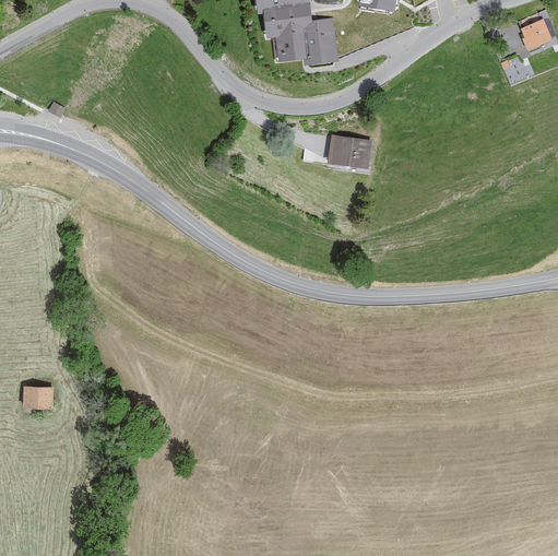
[(309,6),(307,0),(259,0),(261,12),(266,12),(269,37),(279,36),(282,59),(307,57),(307,63),(335,61),(331,20),(311,22),(309,6)]
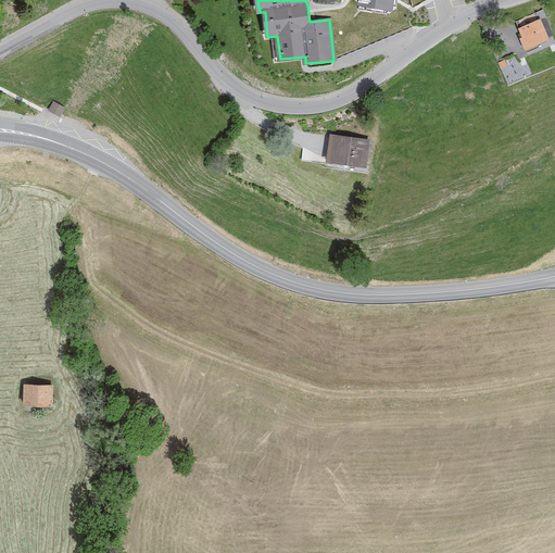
[(361,0),(361,4),(393,11),(394,0),(361,0)]
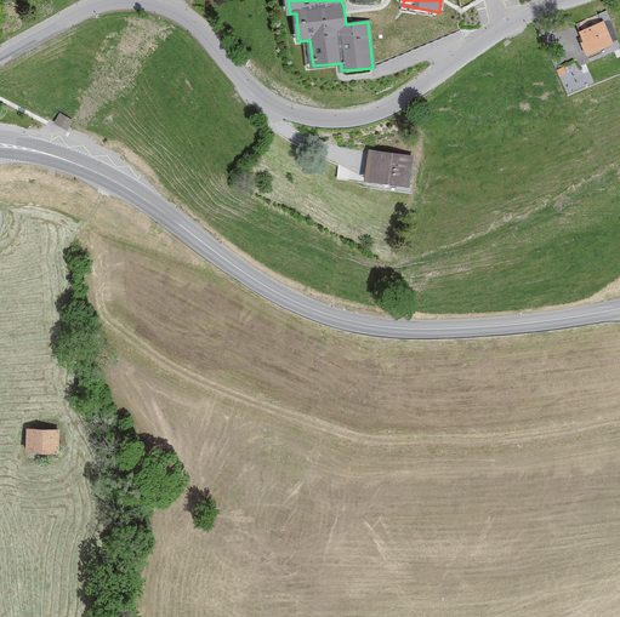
[(612,45),(602,21),(578,30),(581,41),(578,43),(584,57),(612,45)]
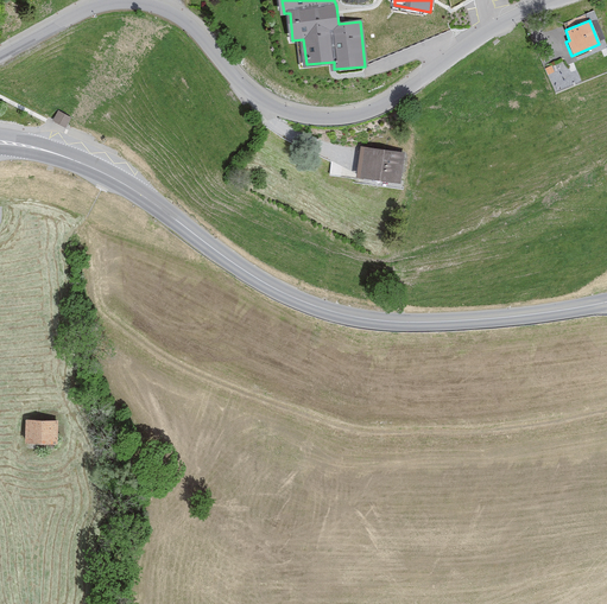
[(71,115),(59,109),(56,118),(67,124),(71,115)]
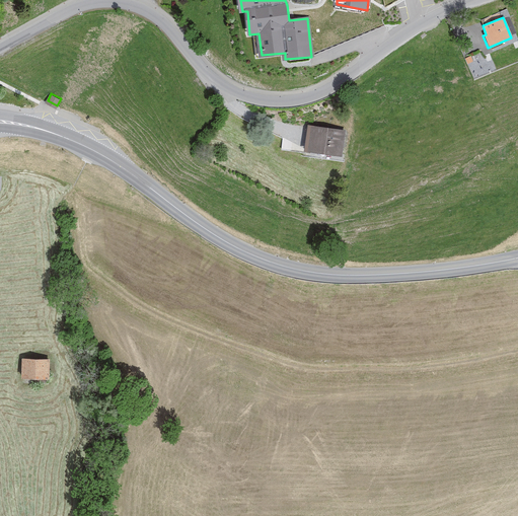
[(345,131),(310,125),(305,149),(340,156),(345,131)]
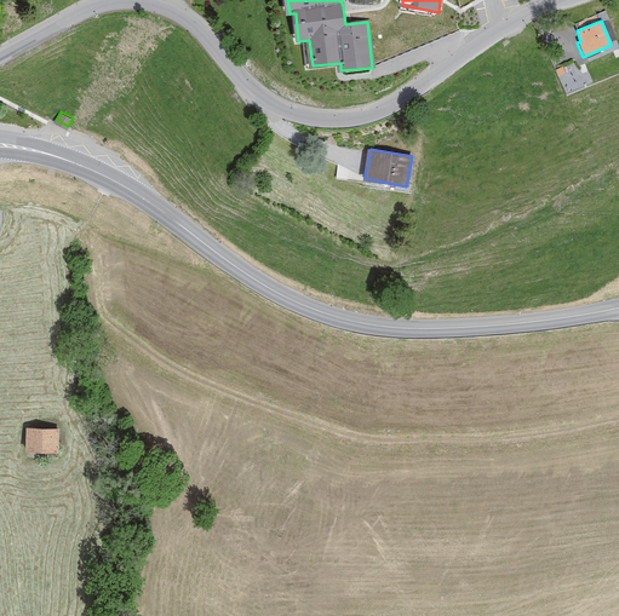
[(57,452),(57,429),(26,427),(26,452),(57,452)]
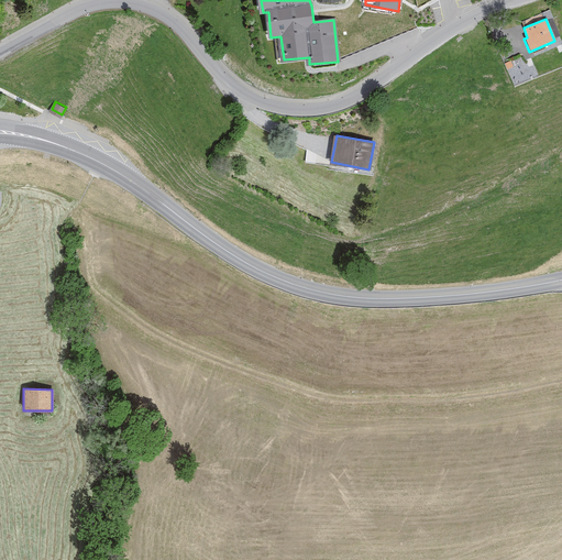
All buildings are outlined.
